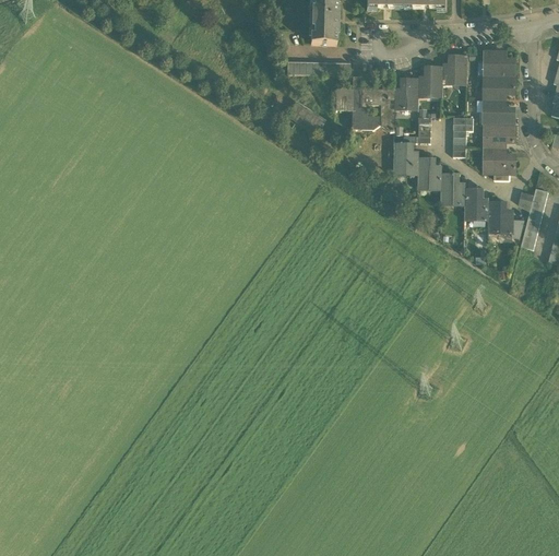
[(314,0),(314,9),(311,9),(311,15),(314,15),(314,22),(311,22),(311,28),(314,28),(313,35),(311,35),(310,44),(322,44),(322,43),(325,43),(325,44),(336,44),(336,36),(337,36),(337,27),(336,27),(337,23),(339,16),(337,16),(337,14),(339,14),(339,6),(337,6),(336,0),(314,0)]
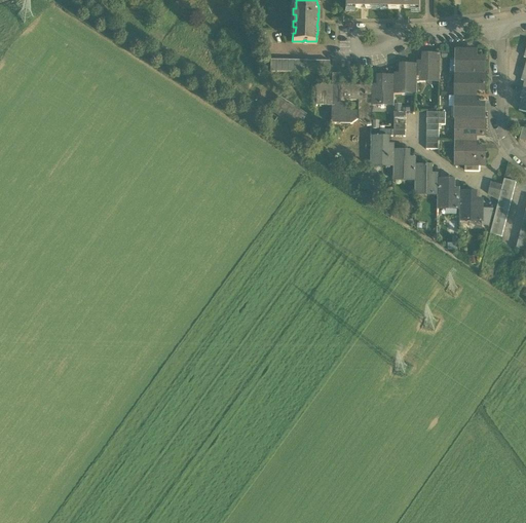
[(462,65),(462,72),(485,72),(485,55),(477,55),(473,55),(474,49),(456,48),(456,58),(459,58),(458,65),(462,65)]
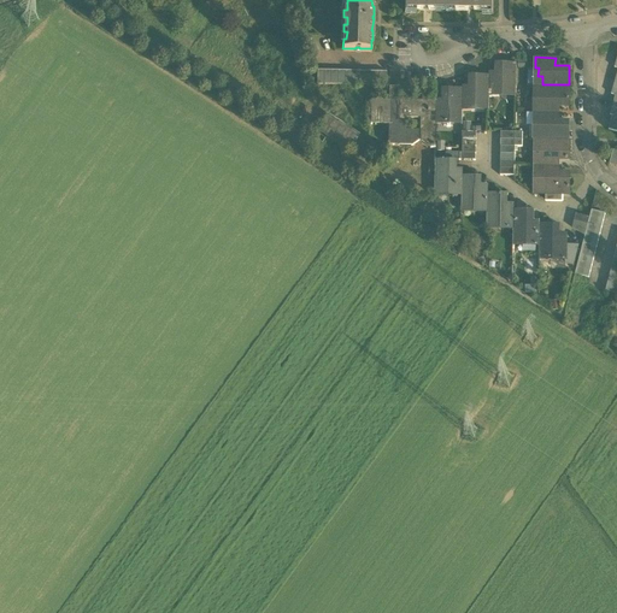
[(497,74),(489,74),(489,94),(499,94),(499,90),(507,92),(507,87),(516,88),(516,83),(516,60),(497,60),(497,69),(497,74)]
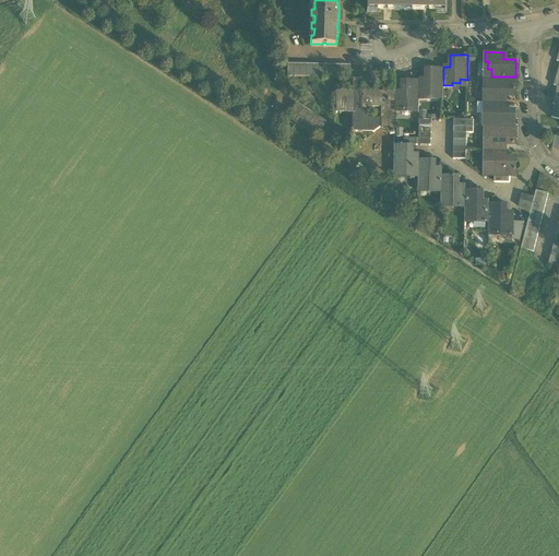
[(426,79),(419,79),(418,97),(428,97),(428,94),(436,95),(436,92),(442,92),(443,85),(443,67),(426,67),(426,75),(426,79)]
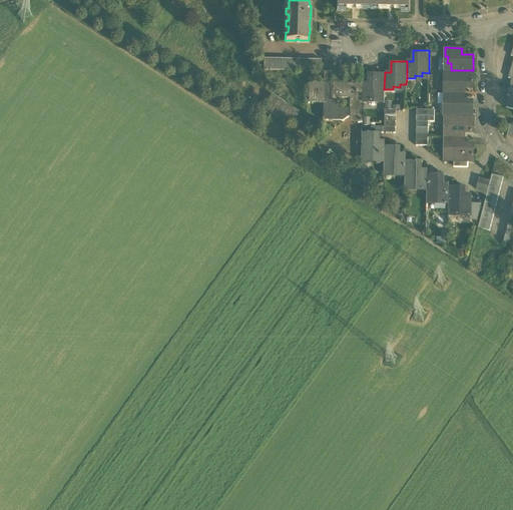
[(323,70),(324,81),(330,81),(332,81),(332,70),(323,70)]
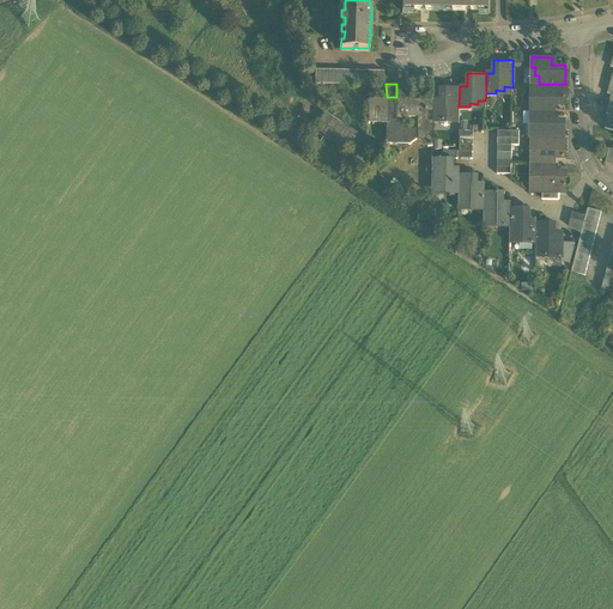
[(534,96),(534,110),(551,110),(551,103),(554,103),(564,103),(564,97),(565,97),(565,95),(564,95),(565,84),(539,84),(532,84),(530,96),(534,96)]
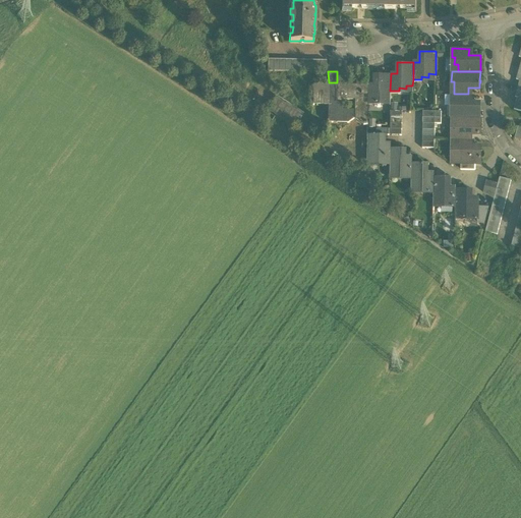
[(373,84),(367,84),(367,102),(383,102),(383,97),(390,97),(390,91),(391,73),(374,73),(374,81),(373,84)]
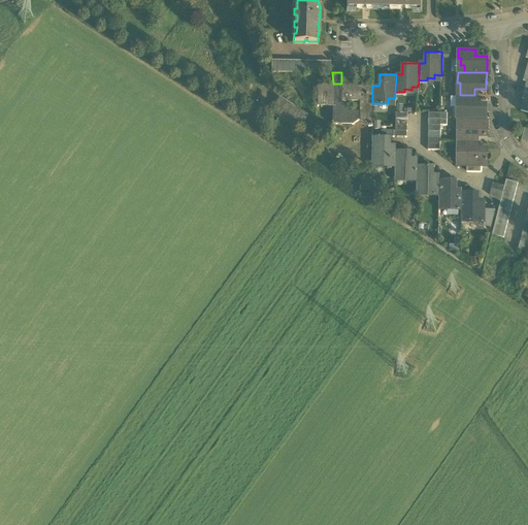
[(317,104),(332,104),(332,97),(333,84),(318,84),(317,104)]
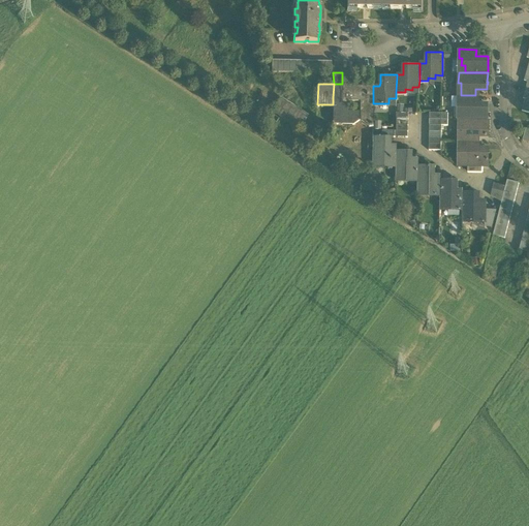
[(340,84),(340,97),(340,102),(348,102),(348,99),(360,100),(360,110),(360,118),(369,124),(373,125),(373,103),(373,86),(373,85),(342,84),(340,84)]
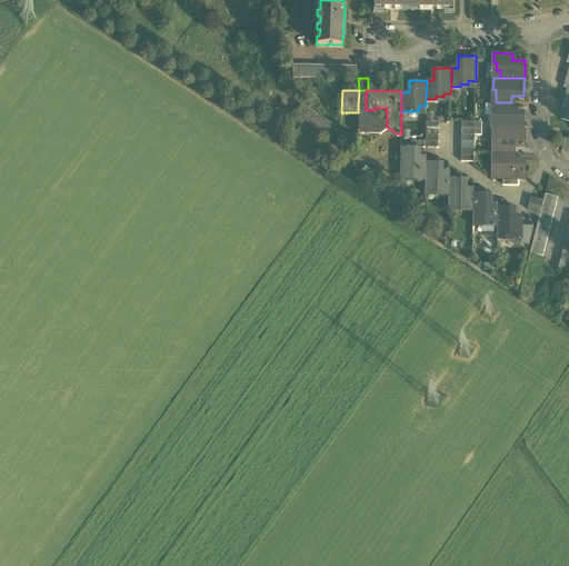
[(499,127),(500,127),(523,127),(523,109),(515,109),(512,109),(513,102),(511,102),(496,102),(492,102),(492,113),(498,119),(499,119),(499,127)]
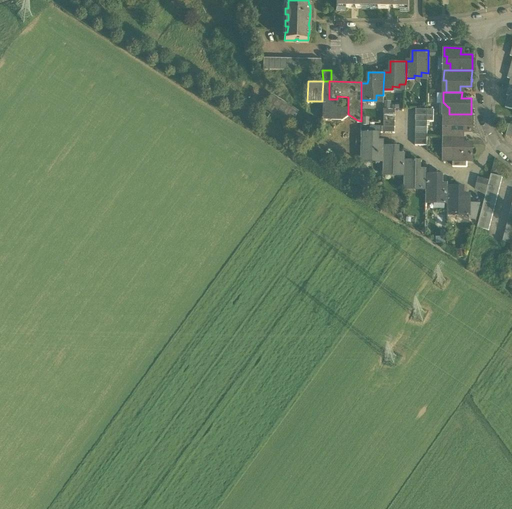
[(263,106),(291,124),(295,117),(292,115),(296,109),(271,94),(263,106)]
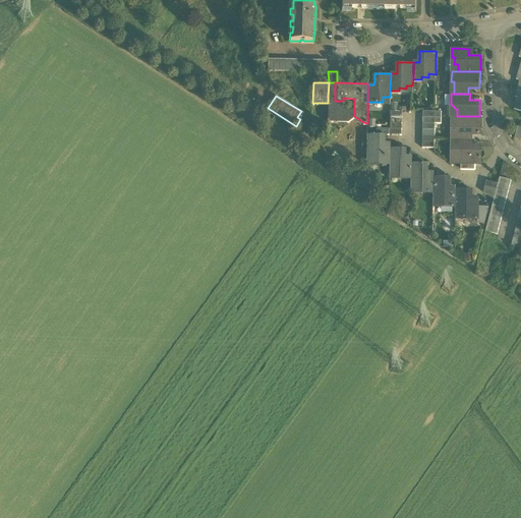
[(354,116),(354,108),(343,108),(343,101),(335,101),(335,96),(328,96),(328,103),(328,120),(348,121),(354,116)]
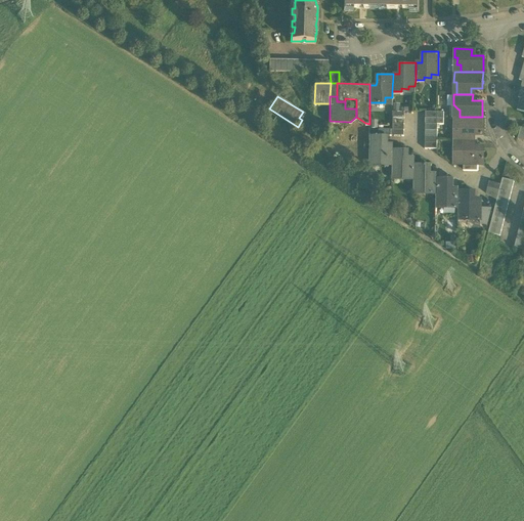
[(454,129),(454,139),(472,139),(472,133),(475,133),(483,133),(483,117),(482,117),(461,117),(461,123),(457,125),(457,129),(454,129)]
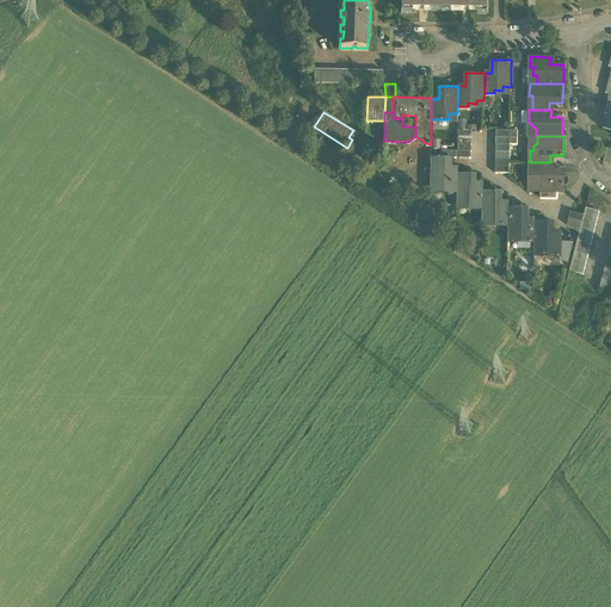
[(454,190),(456,190),(457,173),(457,169),(450,169),(450,165),(450,156),(440,156),(431,156),(430,161),(430,174),(430,179),(430,183),(438,183),(438,184),(444,190),(446,190),(448,192),(451,192),(454,190)]
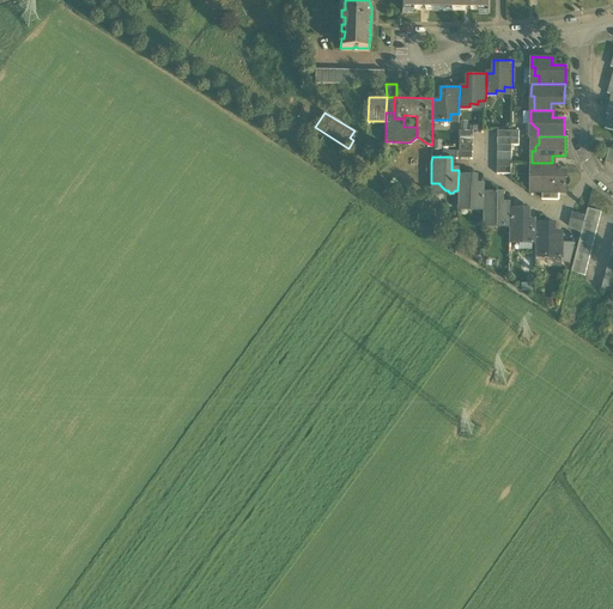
[(552,170),(552,163),(532,163),(532,169),(534,172),(532,175),(538,182),(538,189),(541,189),(558,189),(565,189),(565,184),(565,182),(565,170),(558,170),(552,170)]
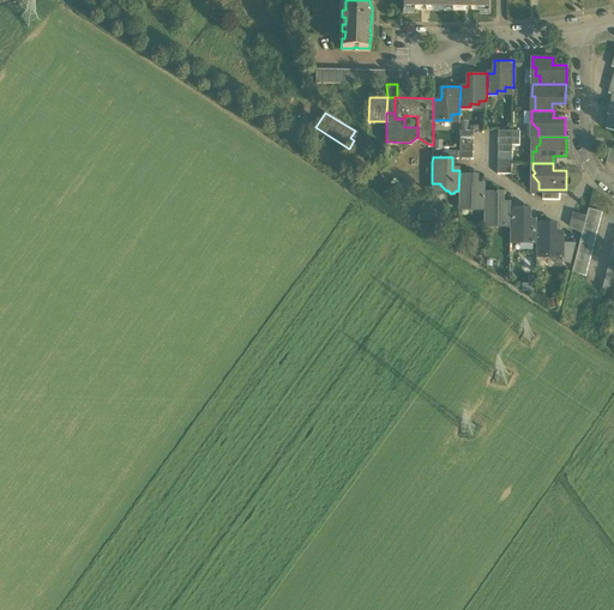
[(479,174),(459,174),(458,191),(458,197),(458,200),(467,200),(467,201),(473,207),(485,207),(485,191),(485,186),(477,186),(477,181),(479,174)]
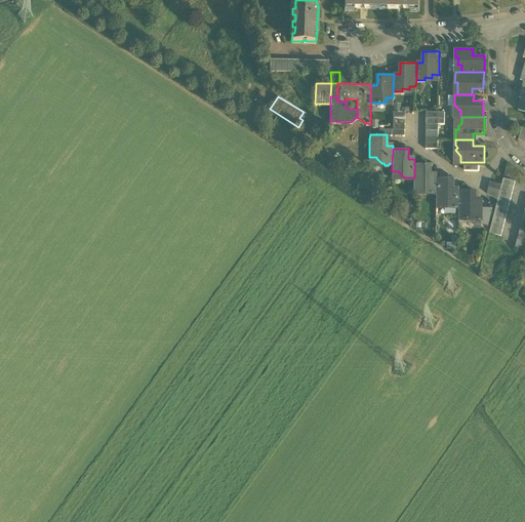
[(427,163),(414,163),(414,177),(414,183),(414,186),(421,186),(421,187),(426,191),(428,189),(432,192),(437,192),(437,177),(437,174),(431,174),(431,170),(431,164),(427,163)]
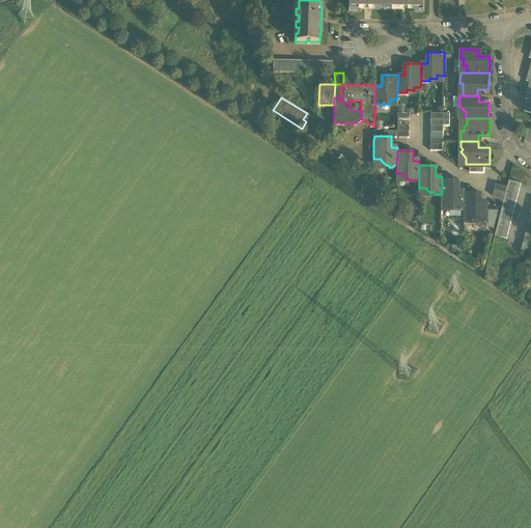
[(509,178),(507,184),(520,187),(521,182),(509,178)]
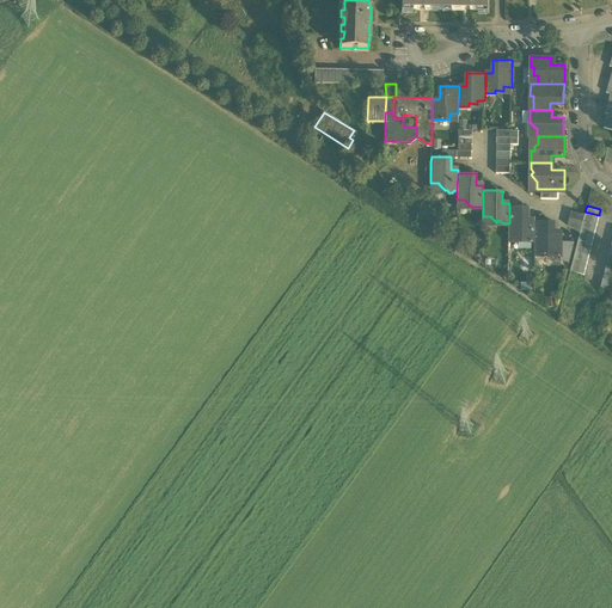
[(528,207),(509,207),(509,223),(509,229),(509,232),(518,232),(518,240),(536,240),(536,221),(536,220),(528,220),(528,216),(528,207)]
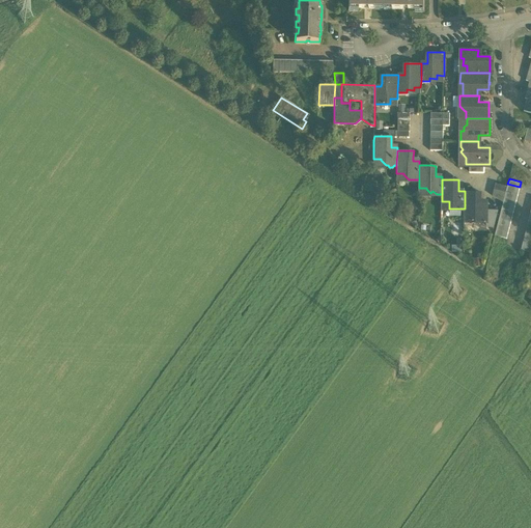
[(507,184),(506,190),(518,192),(520,187),(507,184)]
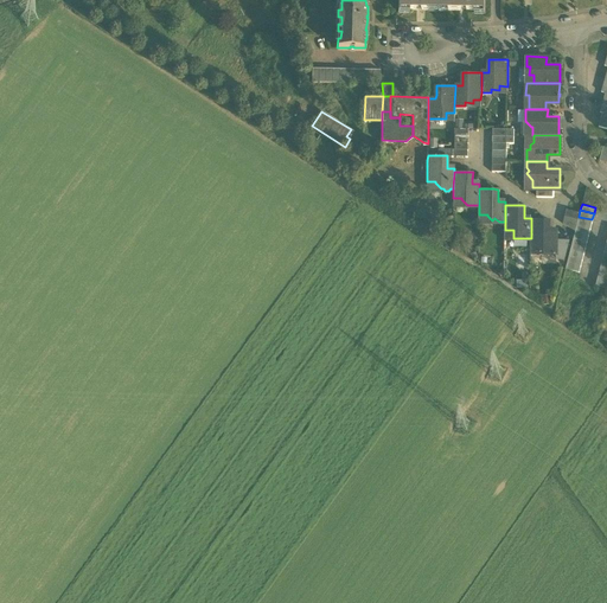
[(563,220),(575,229),(577,223),(579,218),(564,215),(563,220)]
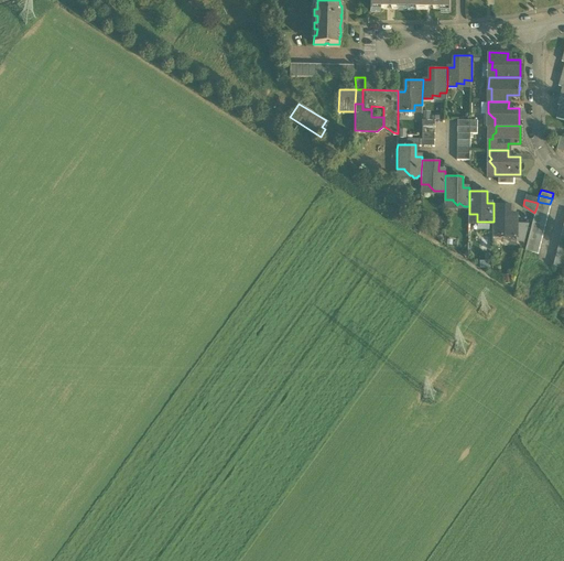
[(538,203),(537,207),(549,211),(550,204),(538,202),(538,203)]
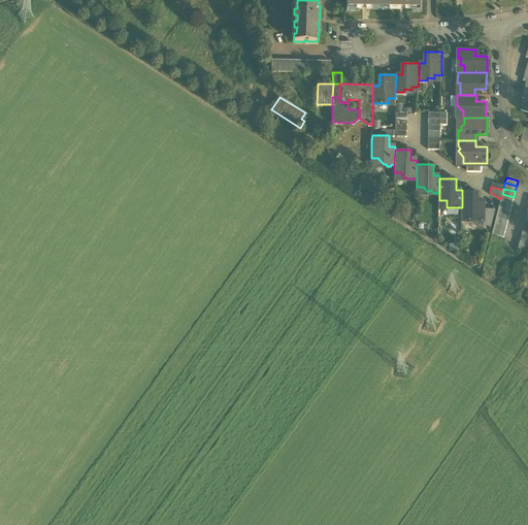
[(479,191),(462,191),(462,207),(461,220),(484,220),(485,207),(485,202),(479,202),(479,198),(479,191)]
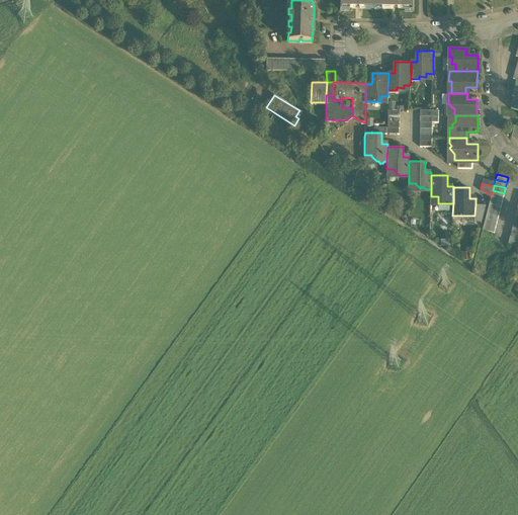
[(493,190),(491,195),(502,198),(504,193),(493,190)]
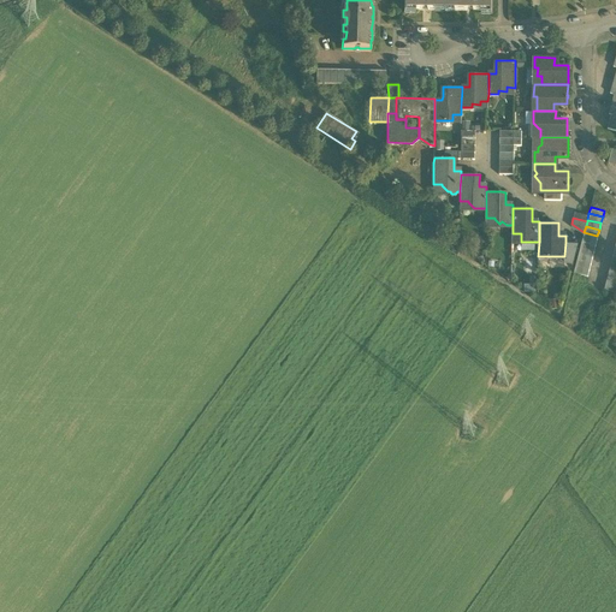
[(584,232),(582,238),(596,242),(597,236),(584,232)]
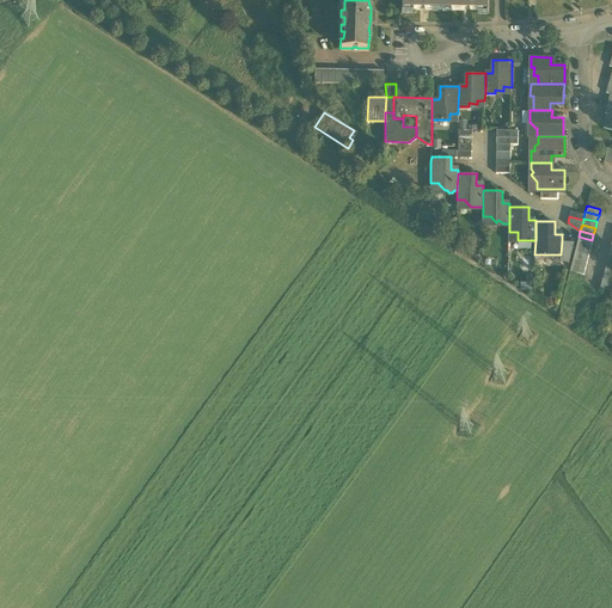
[(579,237),(577,244),(591,247),(592,240),(579,237)]
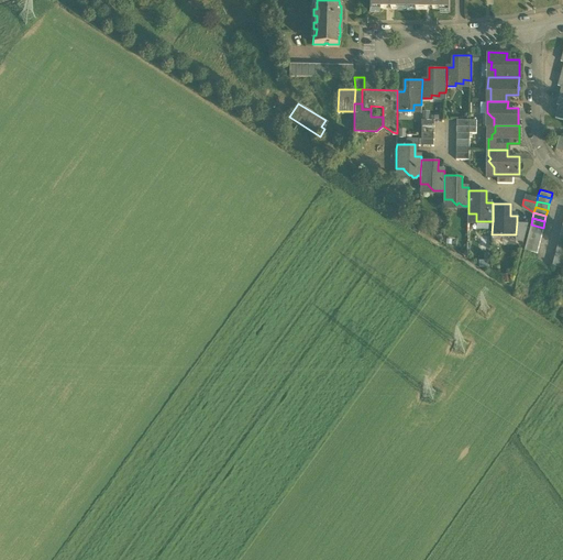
[(528,221),(517,221),(516,234),(516,239),(523,239),(528,221)]
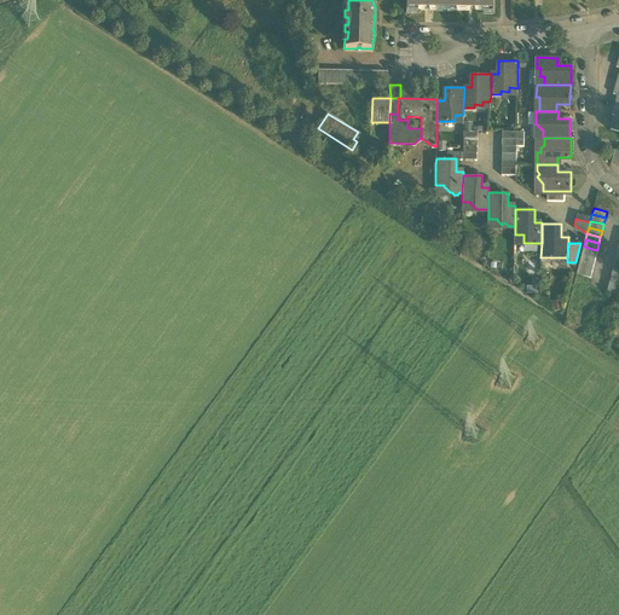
[(584,247),(582,253),(595,256),(597,250),(584,247)]
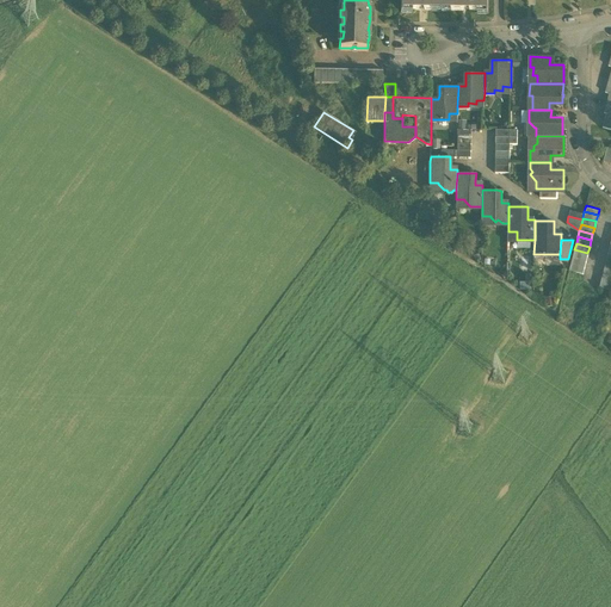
[(574,249),(573,255),(586,259),(587,253),(574,249)]
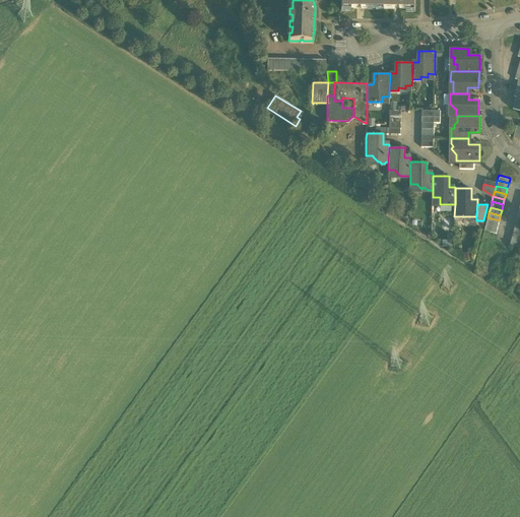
[(488,217),(486,223),(498,225),(499,220),(488,217)]
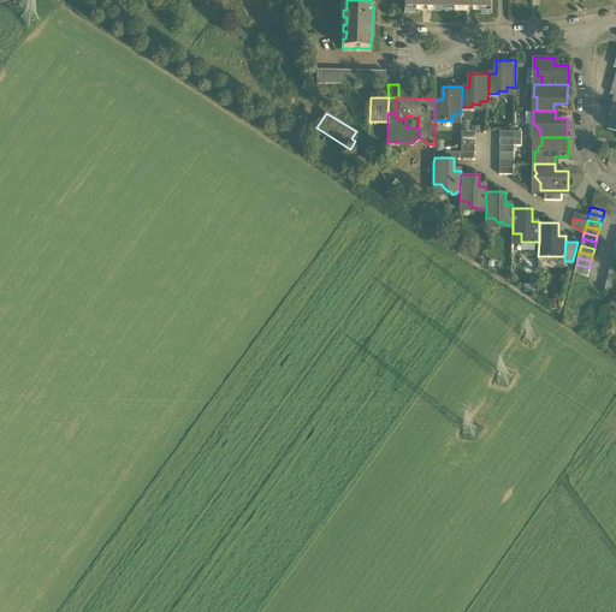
[(576,265),(574,271),(587,274),(590,267),(576,265)]
